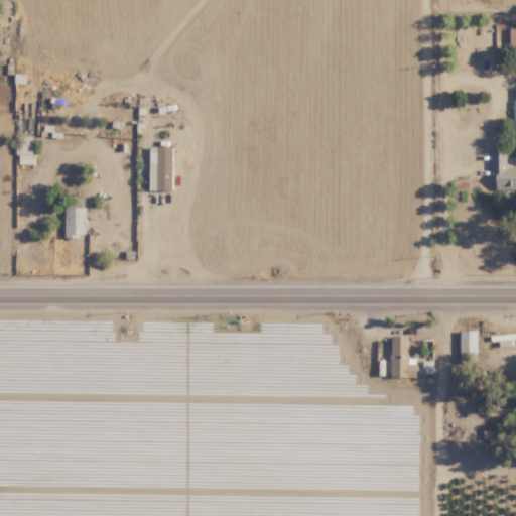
[(33,139),(14,140),(14,154),(18,154),(19,164),(33,163),(33,139)]
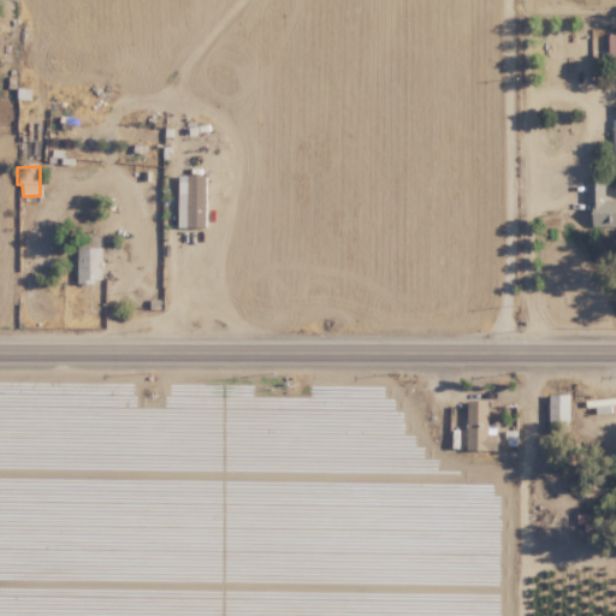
[(188,227),(207,227),(207,176),(179,176),(178,199),(188,200),(188,227)]
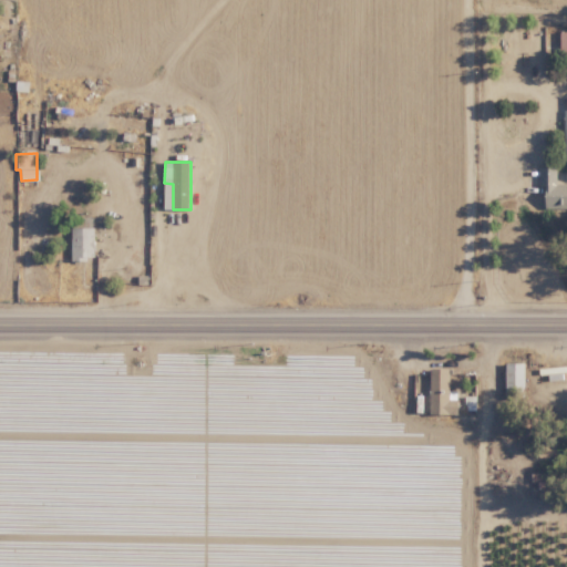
[(557,167),(539,167),(539,187),(546,187),(546,208),(566,207),(566,183),(557,184),(557,167)]
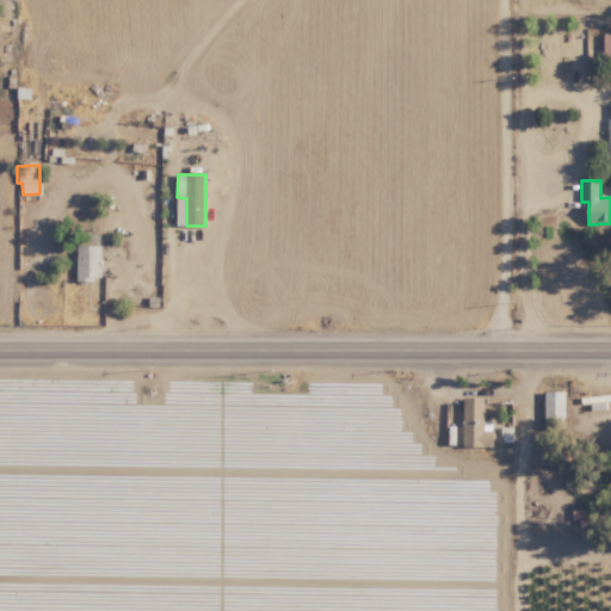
[(76,281),(102,281),(102,234),(76,234),(76,281)]
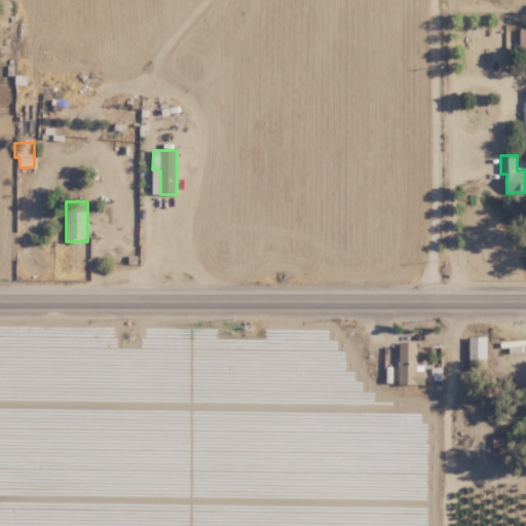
[(486,335),(468,336),(468,368),(487,368),(486,335)]
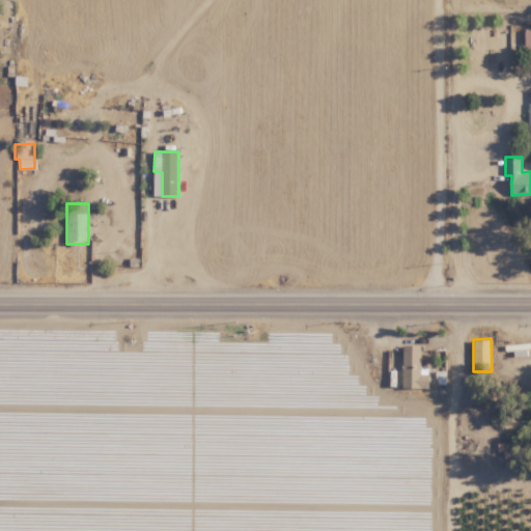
[(402,387),(428,388),(428,366),(420,365),(420,344),(402,343),(402,387)]
